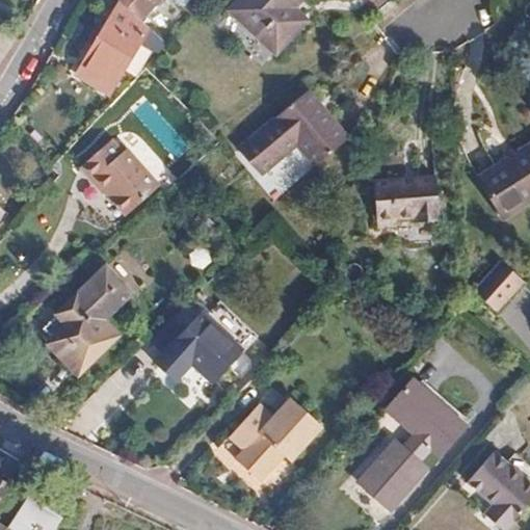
[(114,0),(117,2),(137,20),(154,0),(174,0),(191,16),(199,7),(189,0),(114,0)]
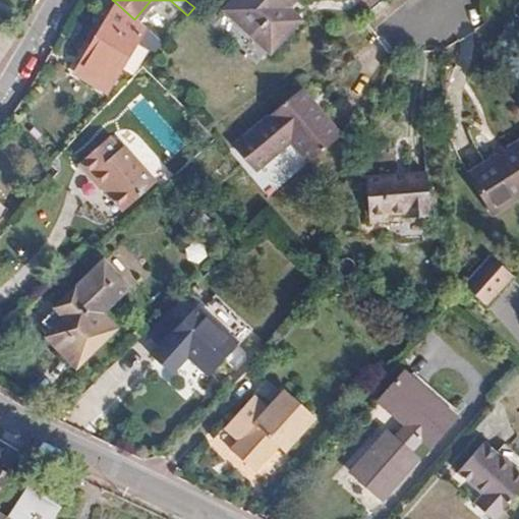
[(290,0),(236,0),(225,12),(268,52),(291,26),(278,14),(290,0)]
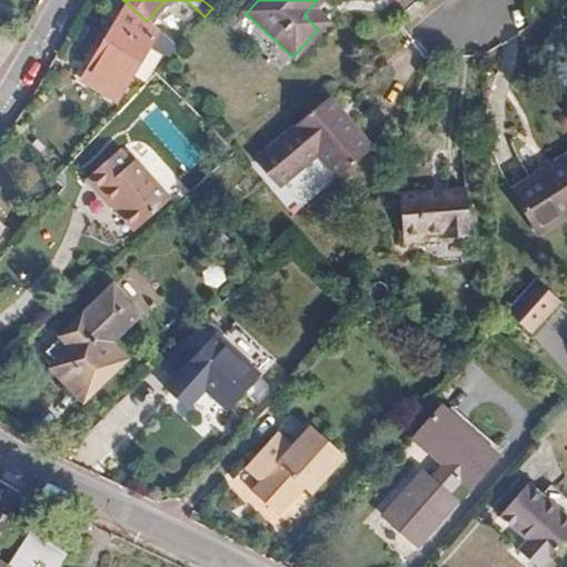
[(147,21),(126,2),(78,79),(112,99),(145,46),(167,57),(175,48),(147,21)]
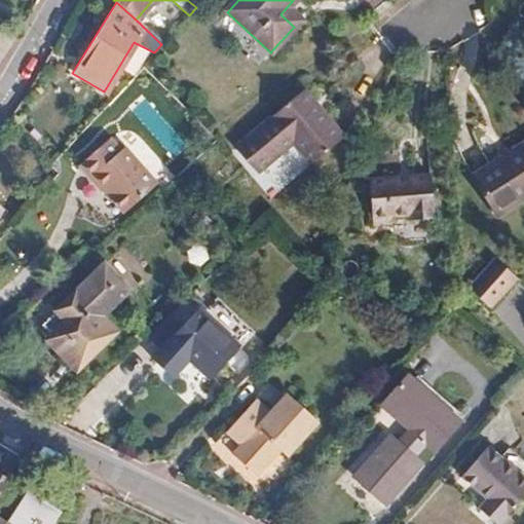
[(343,137),(305,89),(234,145),(255,170),(291,141),(309,164),(343,137)]
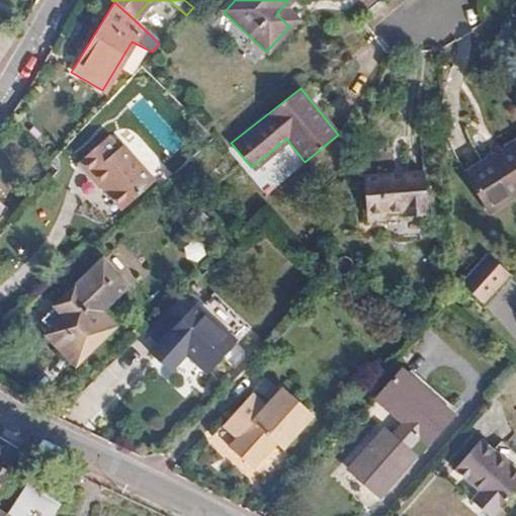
[(119,147),(108,134),(78,161),(103,188),(104,187),(137,157),(124,143),(119,147)]
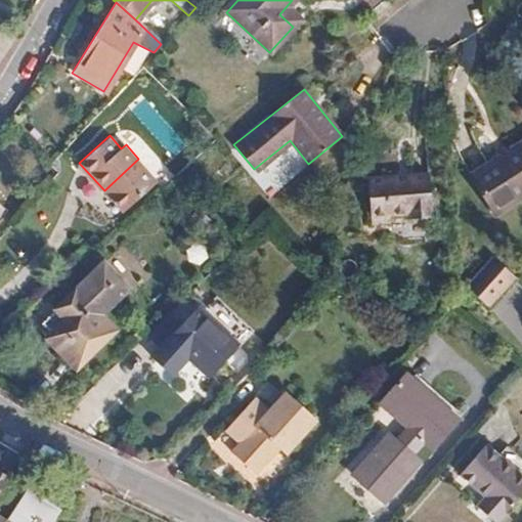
[(521,135),(467,171),(492,212),(521,192),(521,135)]
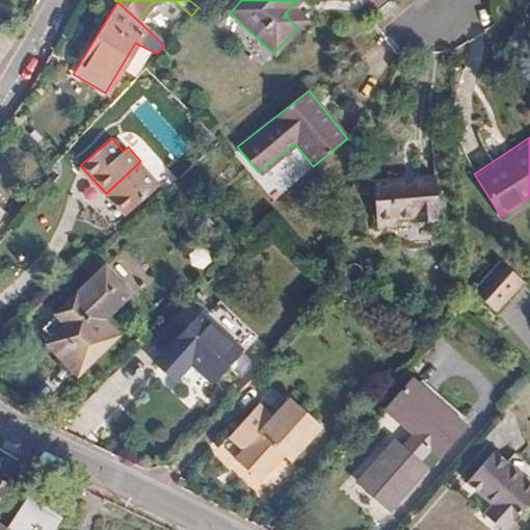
[(160,184),(140,161),(107,192),(127,214),(160,184)]
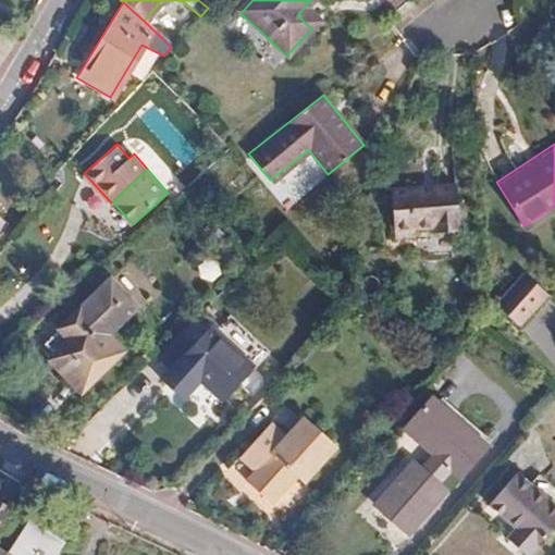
[(453,187),(389,190),(391,238),(409,237),(409,229),(430,227),(431,236),(456,235),(453,187)]
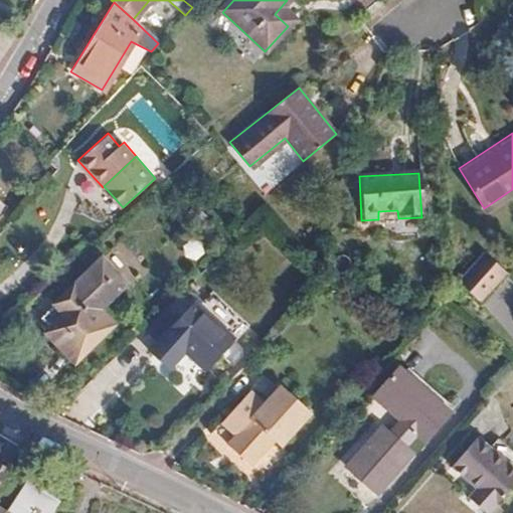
[(510,274),(491,257),(463,288),(482,305),(510,274)]
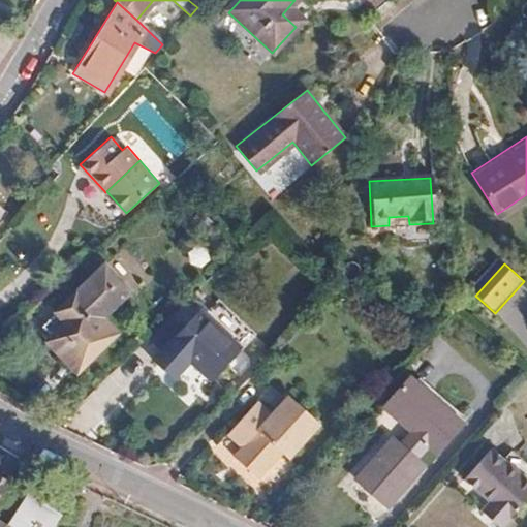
[(80,378),(118,340),(103,326),(131,297),(105,272),(47,333),(55,341),(48,348),(80,378)]
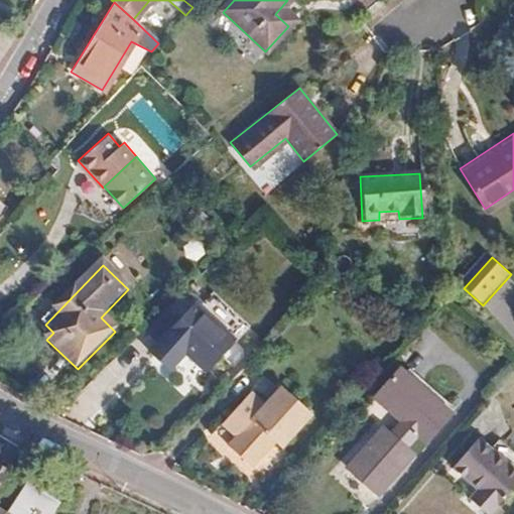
[(235,346),(198,305),(150,351),(167,370),(186,352),(207,373),(235,346)]
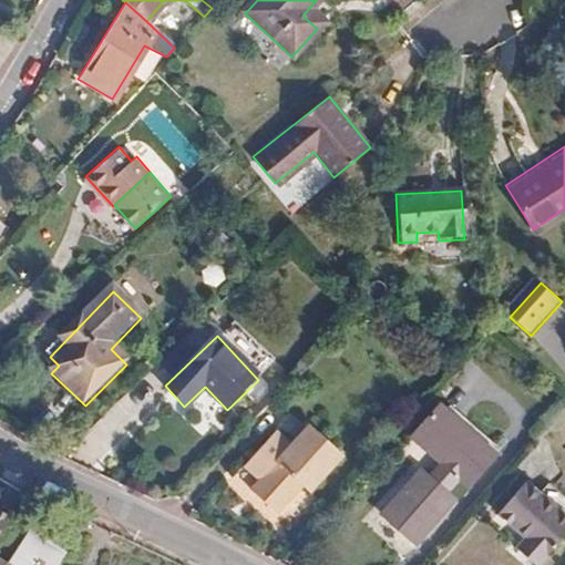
[(435,410),(409,441),(440,468),(429,480),(421,472),(381,516),(415,546),(454,502),(444,492),(455,480),(465,489),(492,459),(435,410)]
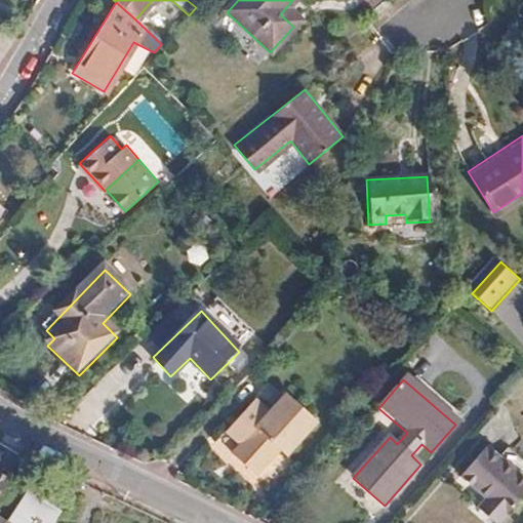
[(270,412),(256,400),(229,431),(242,444),(235,452),(257,474),(280,447),(273,441),(279,434),(286,440),(295,447),(319,420),(288,392),(270,412)]
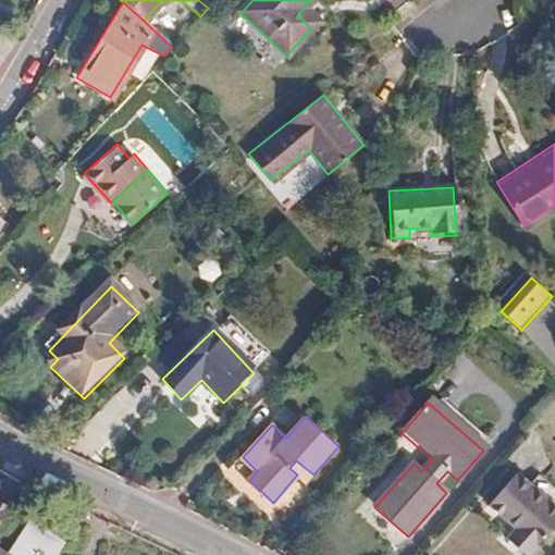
[(304,467),(296,460),(290,468),(297,475),(304,467)]
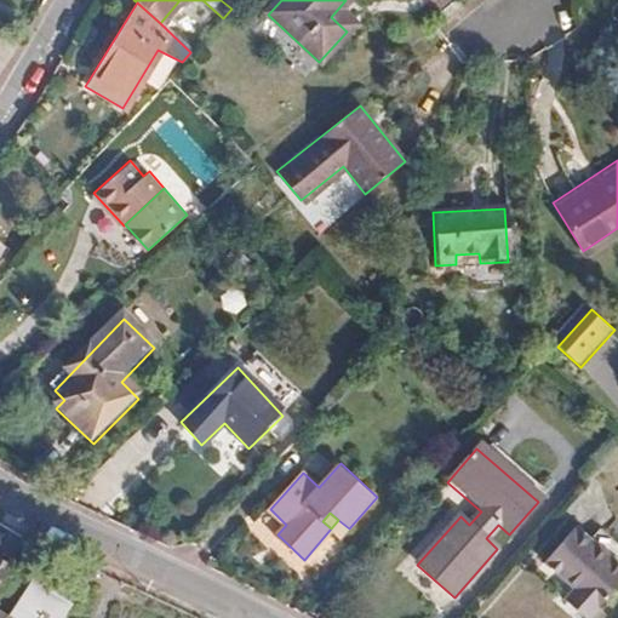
[(617,570),(572,531),(541,567),(571,593),(561,604),(578,617),(590,617),(617,585),(617,570)]
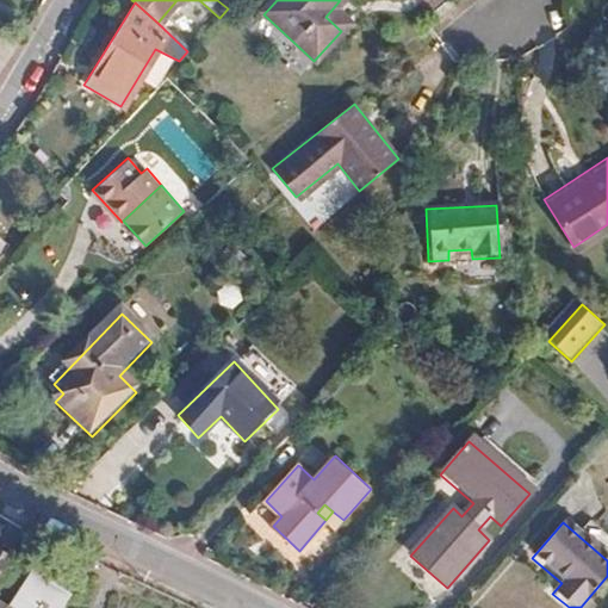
[(49,607),(64,585),(5,548),(0,556),(0,589),(0,607),(49,607)]
